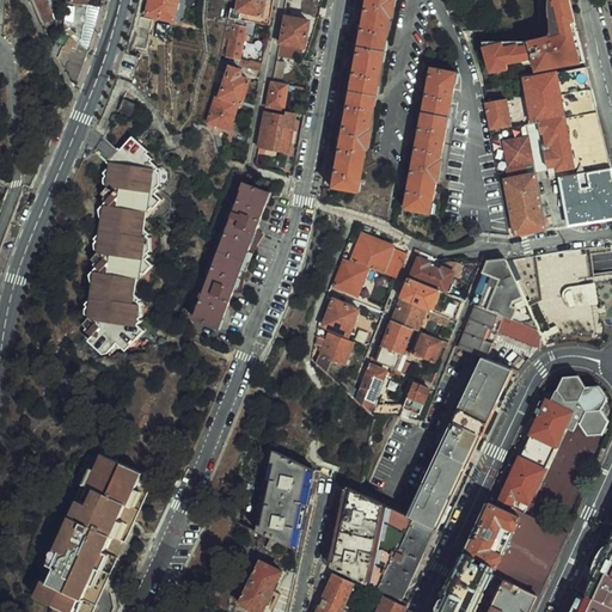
[(31,0),(42,25),(43,26),(55,22),(56,20),(54,18),(47,1),(47,0),(31,0)]
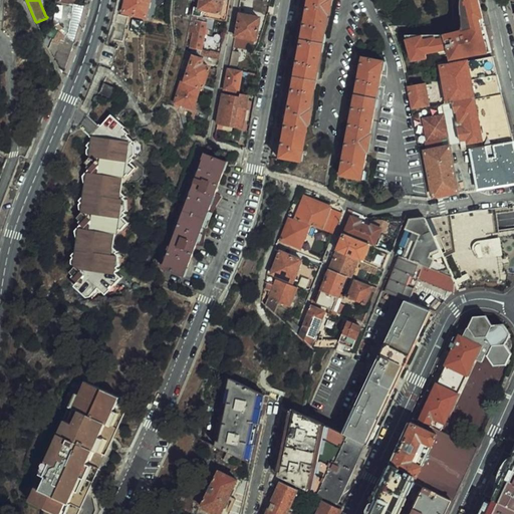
[(146,16),(150,0),(126,0),(124,12),(146,16)]
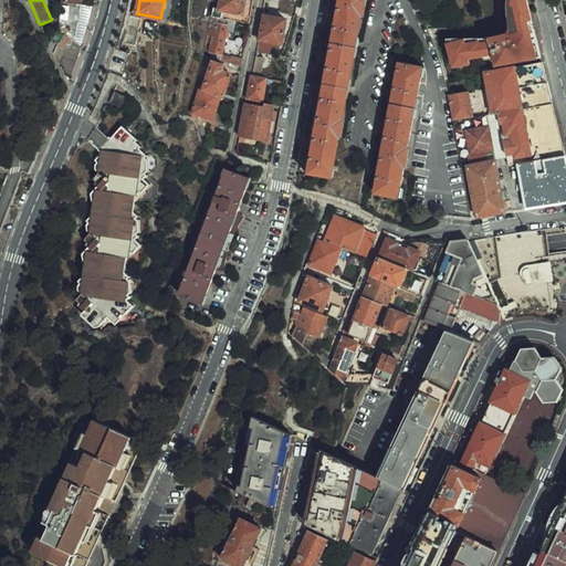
[(221,0),(220,9),(215,8),(213,17),(221,18),(223,11),(237,14),(236,20),(250,23),(253,0),(221,0)]
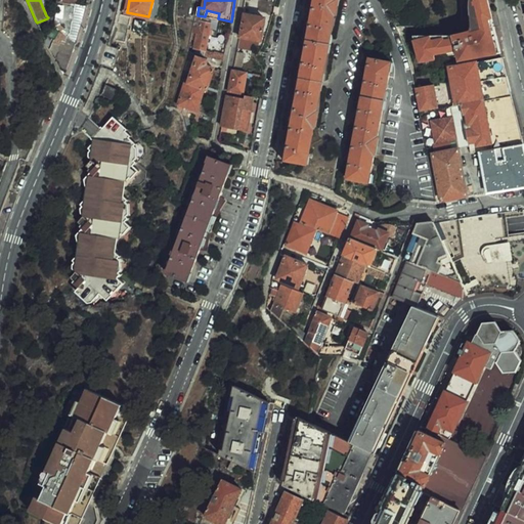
[(260,0),(257,12),(273,15),(273,13),(276,3),(268,1),(262,0),(260,0)]
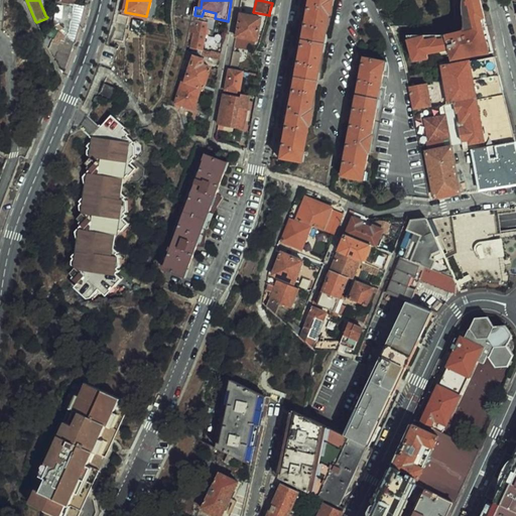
[(330,0),(307,0),(280,157),(301,161),(330,0)]
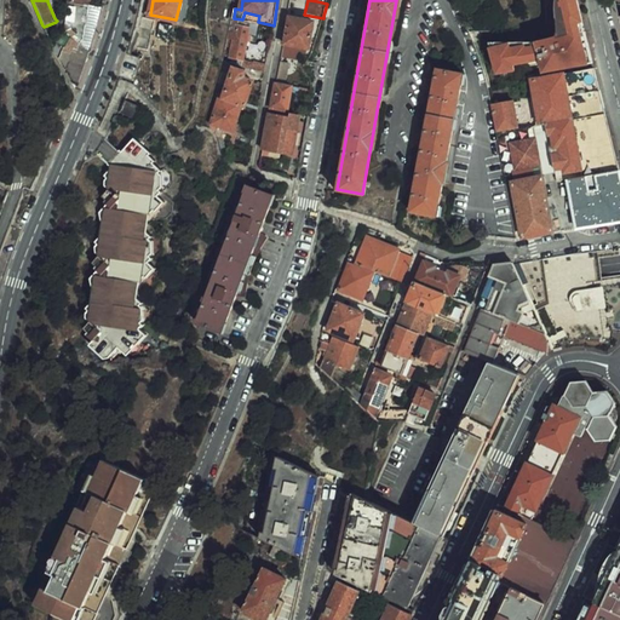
[(558,0),(558,9),(558,23),(558,29),(558,32),(558,33),(558,34),(557,34),(557,35),(557,36),(556,36),(556,38),(555,39),(554,40),(552,40),(552,41),(551,41),(550,41),(549,41),(547,41),(546,42),(499,42),(500,46),(491,49),(498,73),(512,70),(511,64),(543,59),(545,72),(563,68),(593,63),(585,29),(577,0),(558,0)]
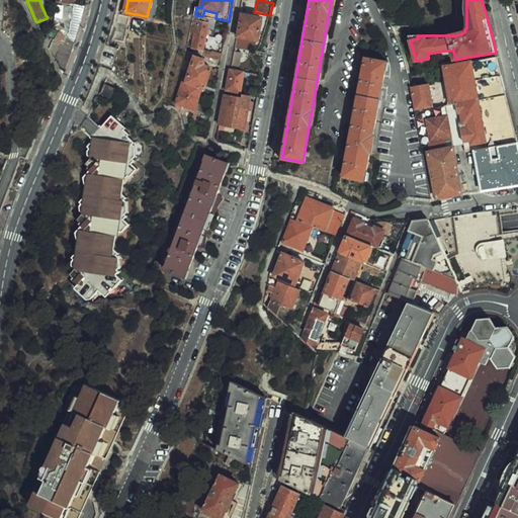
[(74,5),(55,2),(53,23),(59,28),(53,36),(50,49),(56,58),(62,42),(64,44),(67,36),(68,37),(71,34),(74,5)]
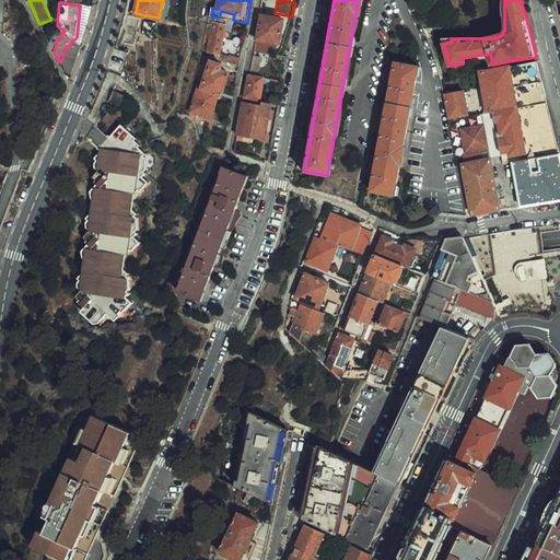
[(93,8),(80,6),(77,37),(73,41),(72,39),(69,47),(67,46),(60,62),(60,65),(67,76),(70,77),(74,68),(79,56),(81,49),(82,48),(85,36),(89,26),(90,22),(92,11),(93,8)]
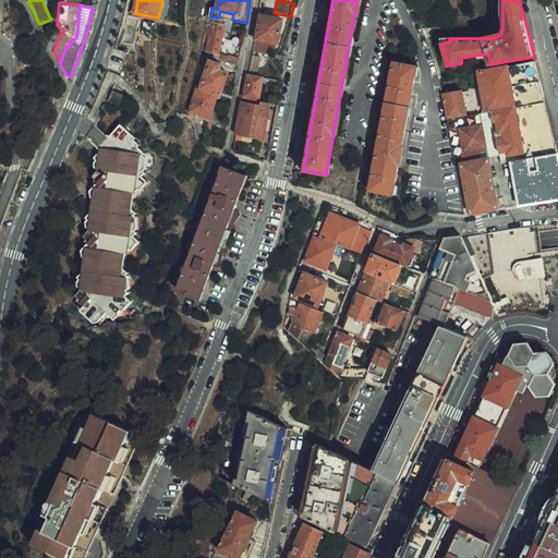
[(282,19),(261,14),(254,47),(257,47),(259,39),(278,43),(282,19)]
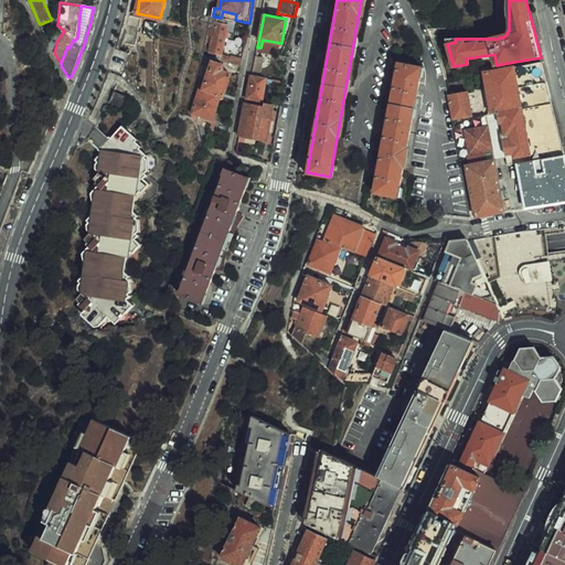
[(142,18),(131,16),(125,42),(136,45),(142,18)]
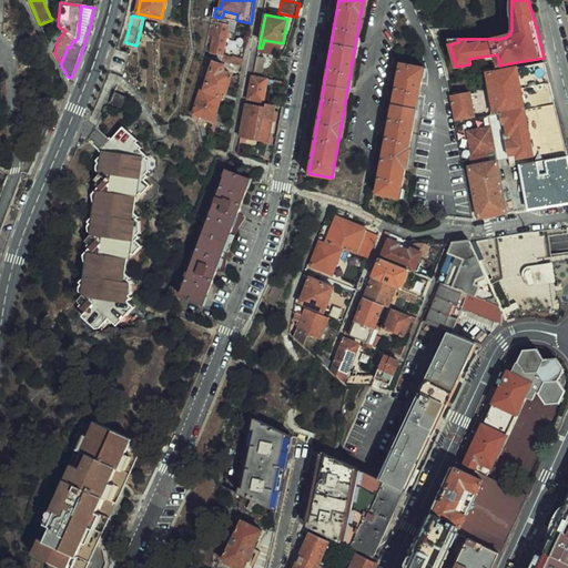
[(227,32),(230,19),(222,18),(214,17),(208,46),(213,47),(212,51),(223,54),(227,37),(230,37),(231,32),(227,32)]
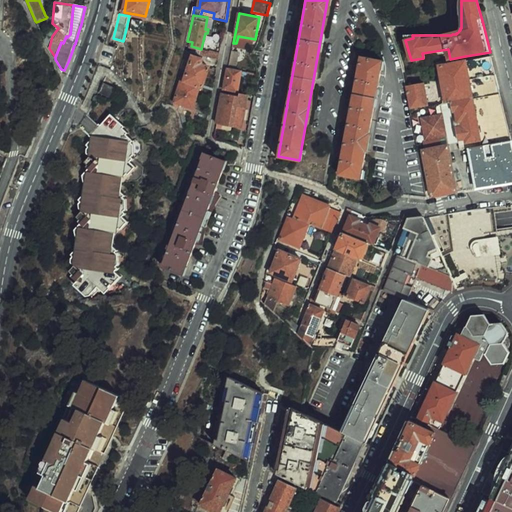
[(123,48),(111,45),(106,64),(117,68),(123,48)]
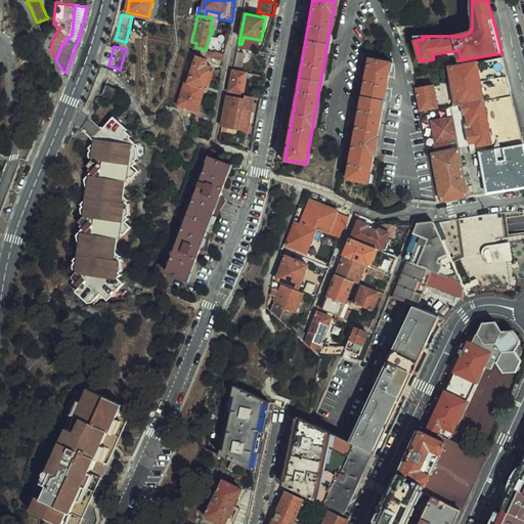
[(206,50),(206,55),(223,59),(223,54),(206,50)]
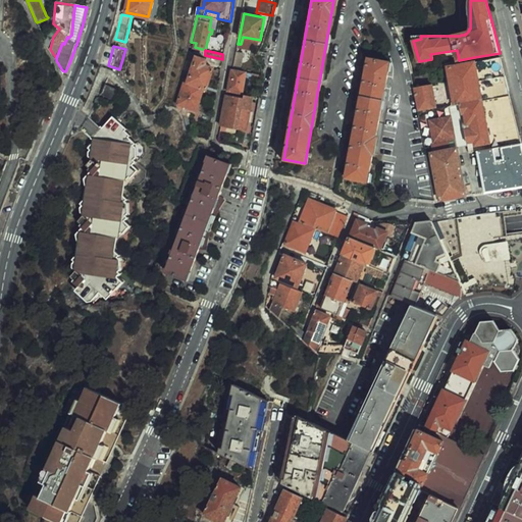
[(196,56),(196,53),(190,51),(187,60),(194,62),(192,69),(188,82),(204,87),(206,88),(213,66),(205,64),(206,59),(196,56)]
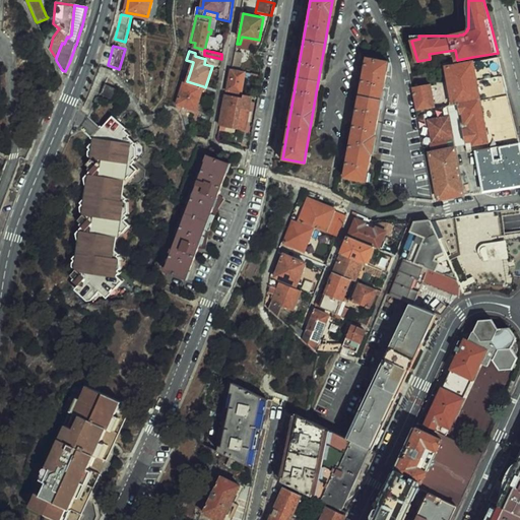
[(454,105),(459,104),(466,142),(468,151),(475,150),(474,144),(489,142),(490,147),(519,142),(519,139),(499,57),(447,66),(454,105)]
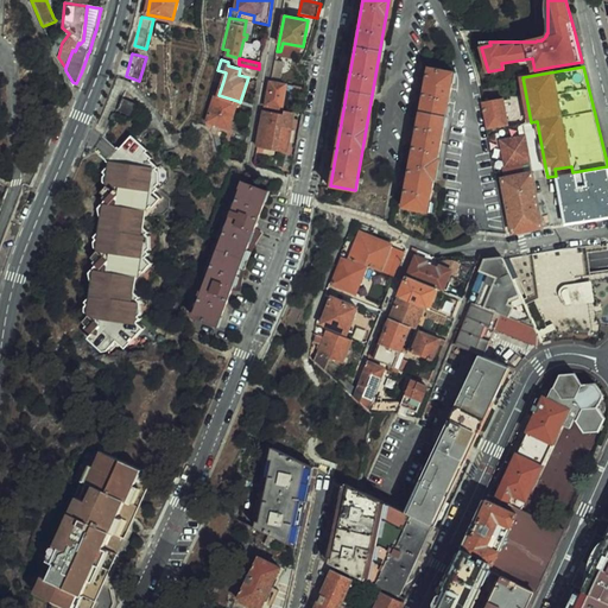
[(455,73),(430,68),(404,207),(430,211),(455,73)]
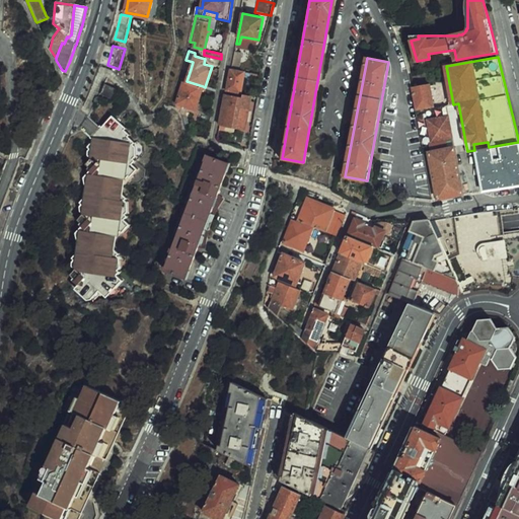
[(193,62),(186,60),(183,68),(191,69),(193,62)]
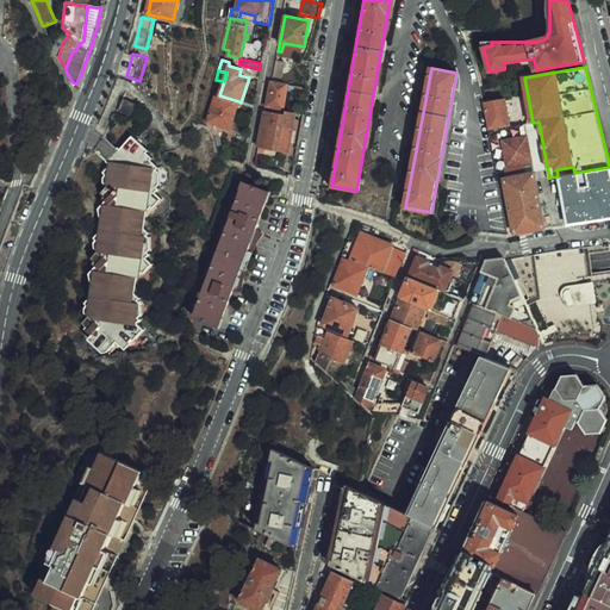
[(282,107),(287,83),(279,82),(272,81),(267,105),(282,107)]
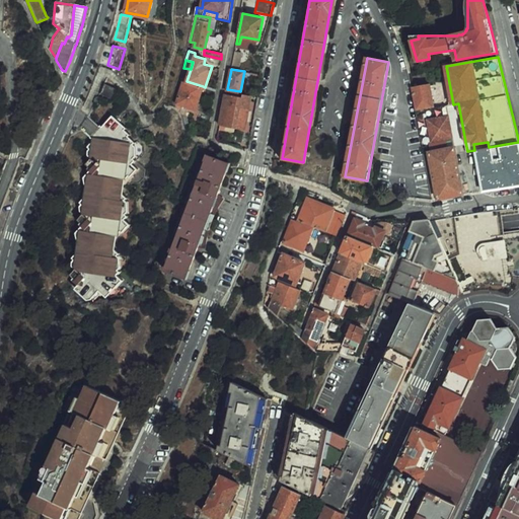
[(179,79),(171,104),(176,106),(183,117),(187,115),(190,106),(196,108),(203,86),(187,81),(179,79)]
